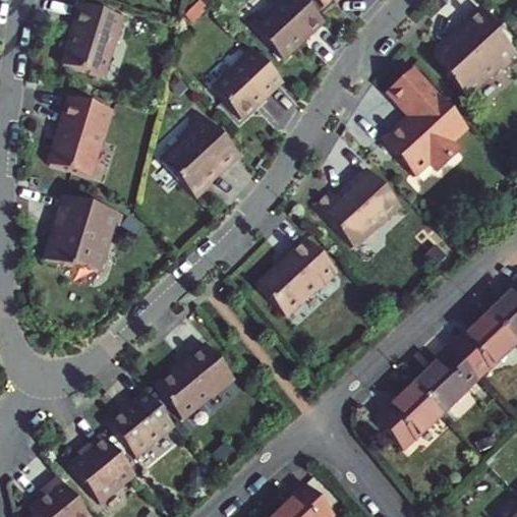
[(281,3),(255,26),(284,56),(308,33),(310,35),(327,19),(308,0),(278,0),(281,3)]
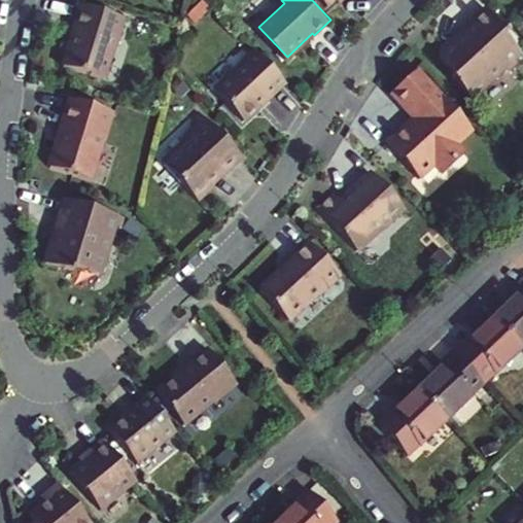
[(128,15),(82,2),(74,29),(76,30),(66,64),(105,75),(115,42),(119,43),(128,15)]
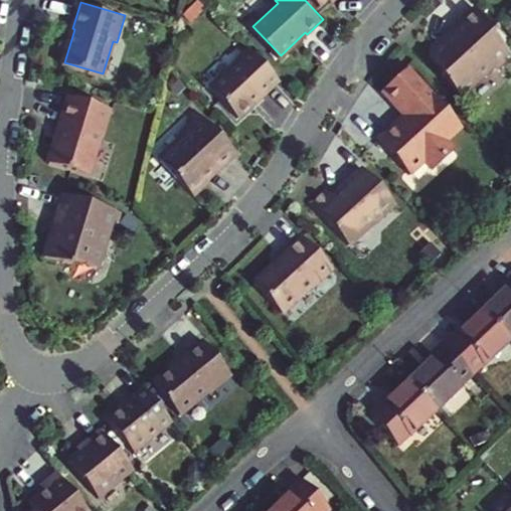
[(500,29),(479,6),(456,27),(459,31),(449,41),(441,41),(434,41),(433,53),(444,65),(444,72),(465,95),(494,67),(495,68),(499,68),(506,61),(506,57),(506,56),(509,53),(492,36),(500,29)]
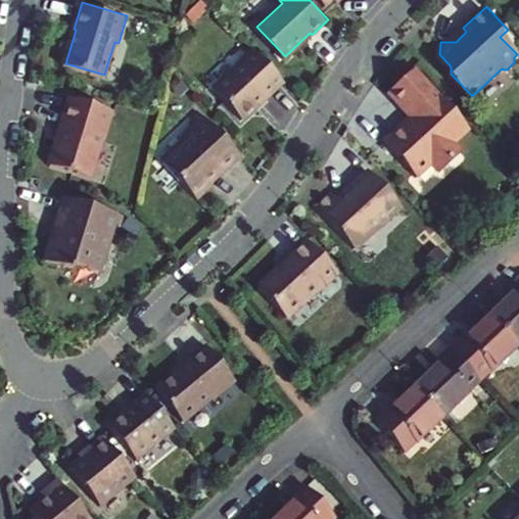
[(463,28),(447,42),(456,42),(466,32),(463,28)]
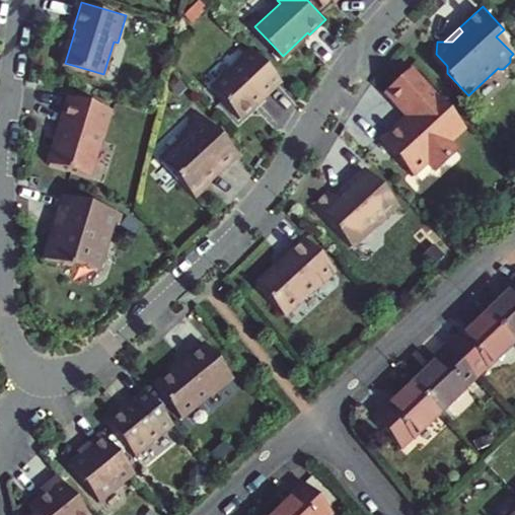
[(285,80),(252,46),(236,61),(239,64),(215,87),(242,117),(267,94),(269,95),(285,80)]
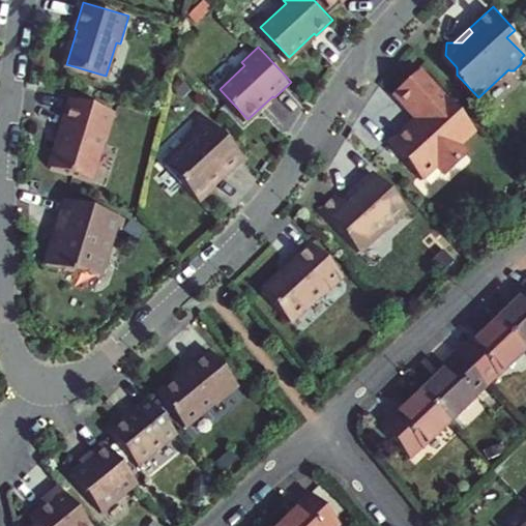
[(420,66),(395,90),(418,116),(422,120),(415,127),(411,122),(391,141),(424,176),(439,162),(446,169),(468,149),(461,141),(476,126),(465,114),(457,105),(420,66)]
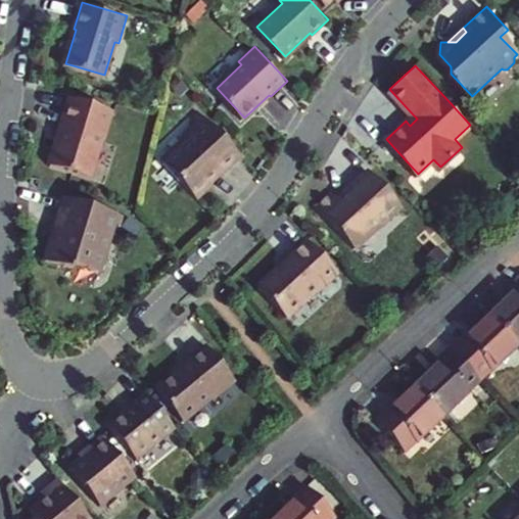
[(115,108),(71,94),(61,124),(63,125),(51,163),(91,175),(102,137),(106,138),(115,108)]
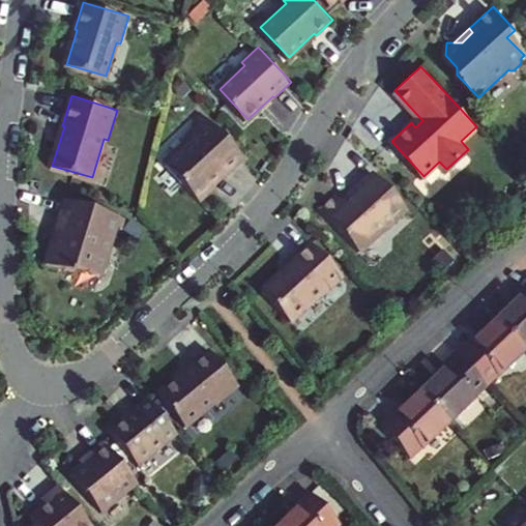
[(460,101),(457,105),(465,114),(468,111),(460,101)]
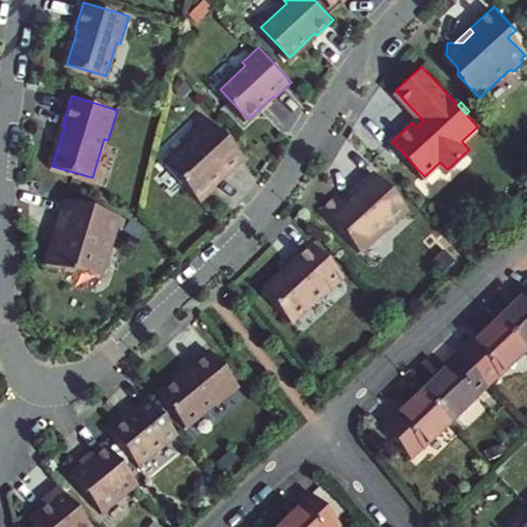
[(195,116),(200,122),(209,115),(203,109),(195,116)]
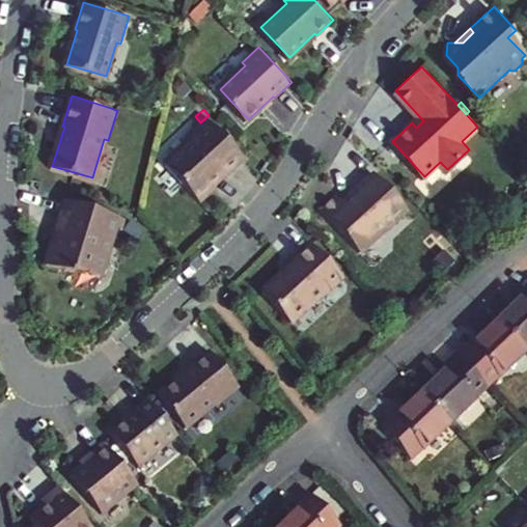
[(192,139),(167,163),(203,201),(219,187),(216,183),(213,179),(222,170),(225,174),(246,156),(209,115),(200,122),(188,135),(192,139)]
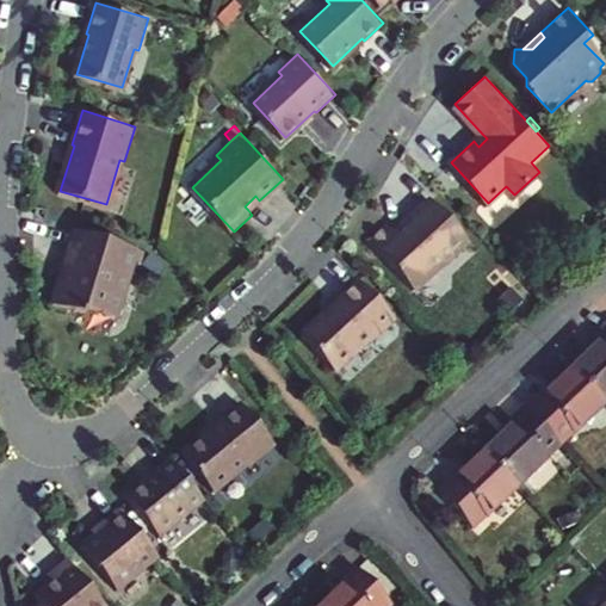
[(482,134),(474,141),(478,147),(487,138),(482,134)]
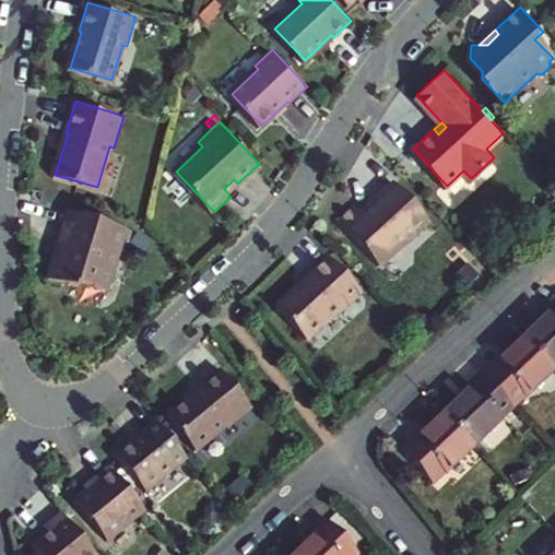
[(234,179),(224,189),(227,192),(237,184),(234,179)]
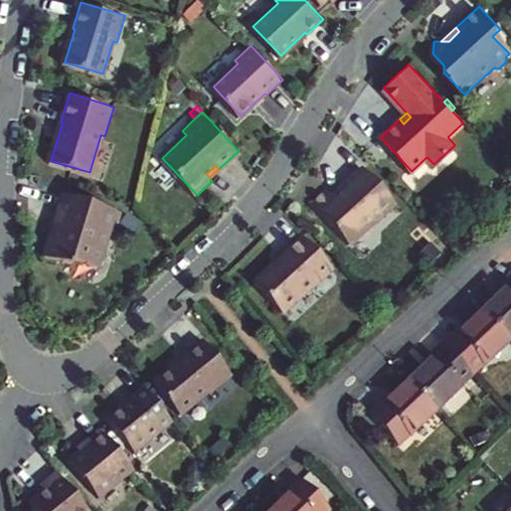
[(328,186),(313,201),(350,241),(375,218),(378,221),(399,202),(365,166),(345,185),(348,188),(338,197),(335,194),(328,186)]
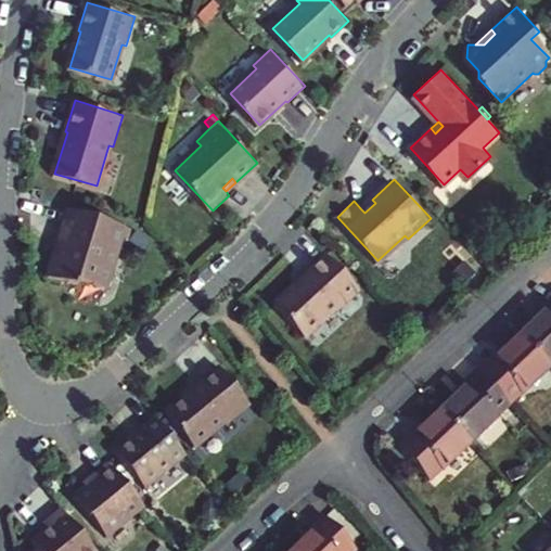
[(372,200),(361,209),(364,213),(375,203),(372,200)]
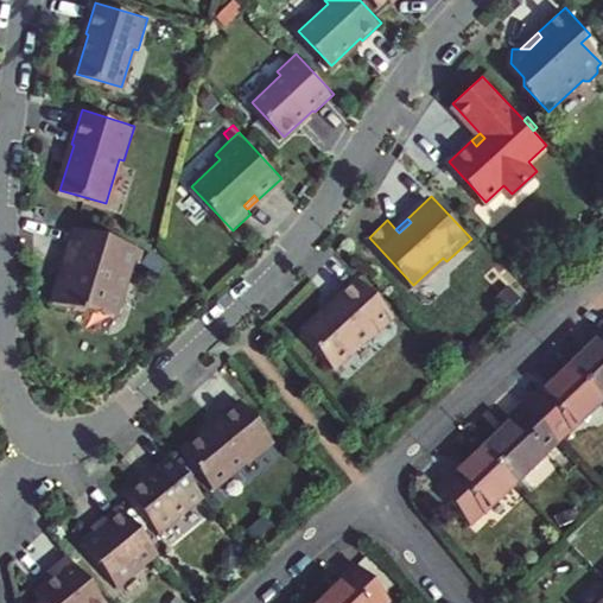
[(139,246),(78,228),(69,258),(75,259),(70,274),(65,272),(56,302),(88,311),(89,305),(118,313),(135,258),(139,246)]
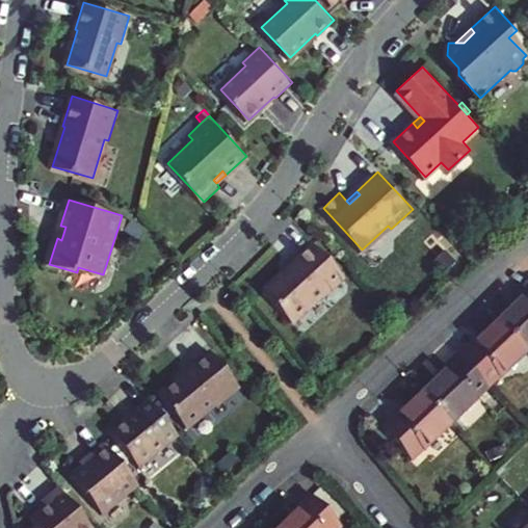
[(129,217),(122,215),(119,226),(126,228),(129,217)]
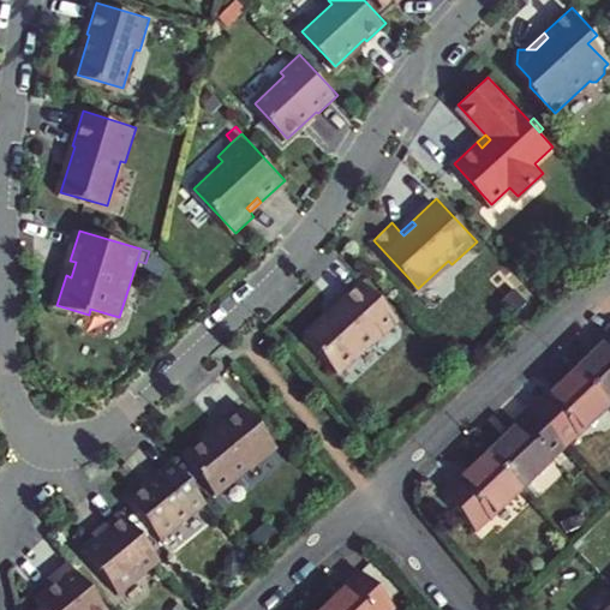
[(76,262),(70,261),(66,275),(71,277),(76,262)]
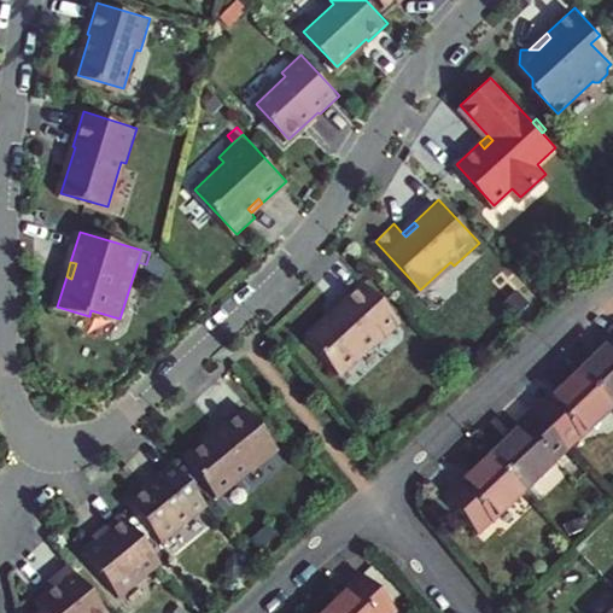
[(366,280),(342,303),(343,304),(308,337),(340,372),(375,340),(379,344),(403,321),(366,280)]
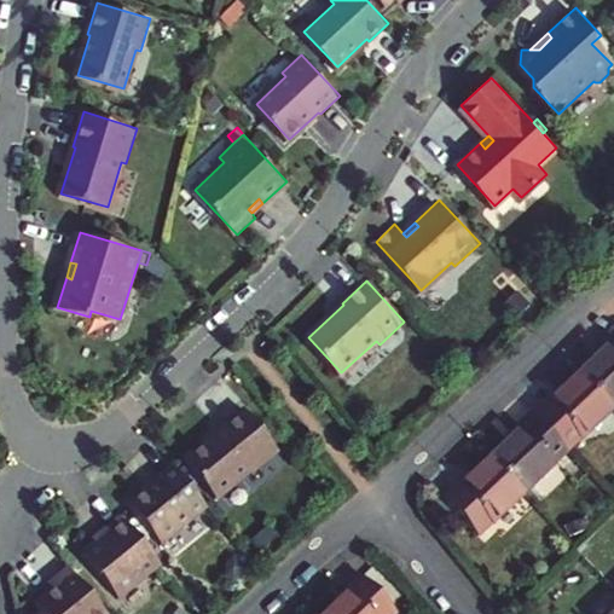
[(613,406),(613,332),(603,343),(608,348),(581,372),(613,406)]
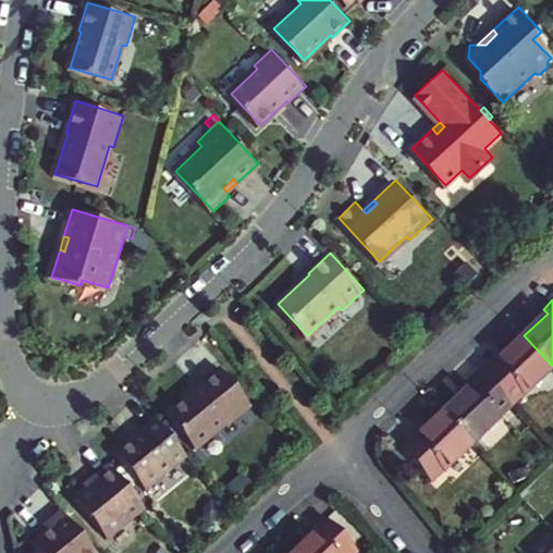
[(503,345),(479,368),(511,403),(552,366),(524,335),(507,351),(503,345)]
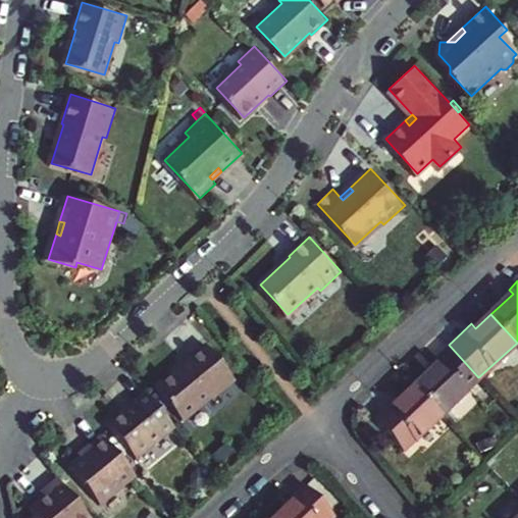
[(238,378),(208,342),(186,360),(188,361),(158,386),(184,417),(213,394),(216,397),(238,378)]
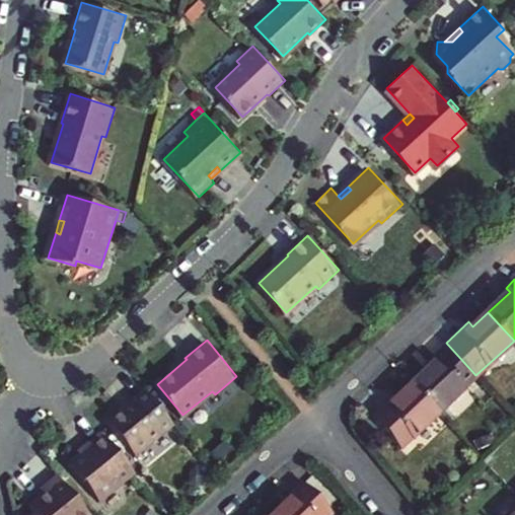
[(437,411),(475,375),(446,343),(434,354),(438,359),(412,383),(437,411)]
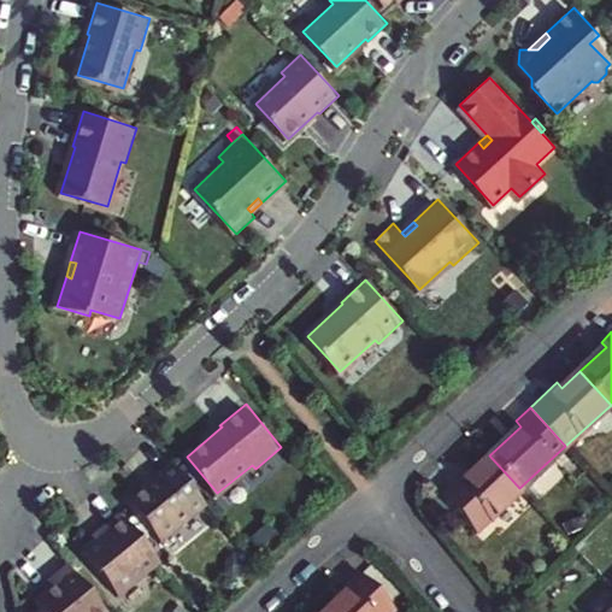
[(481,523),(519,488),(489,455),(469,474),(464,469),(446,484),(481,523)]
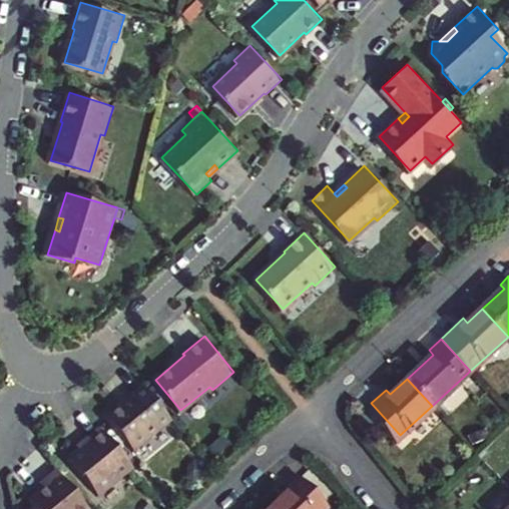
[(171,415),(143,381),(105,413),(133,446),(171,415)]
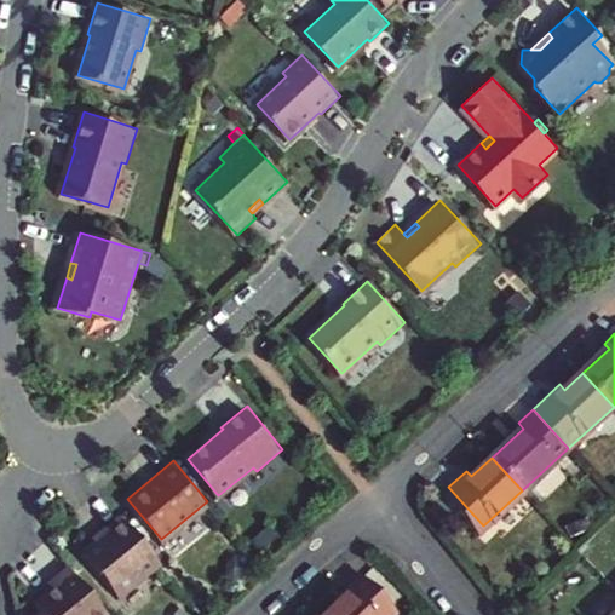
[(98,539),(84,551),(120,596),(162,562),(122,512),(103,528),(107,532),(98,539)]
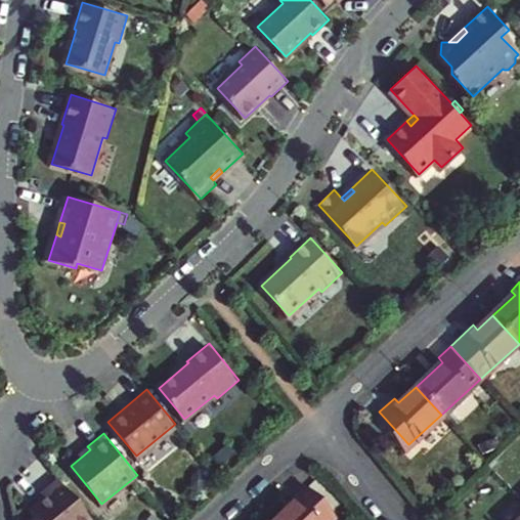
[(80,451),(83,456),(90,449),(87,446),(80,451)]
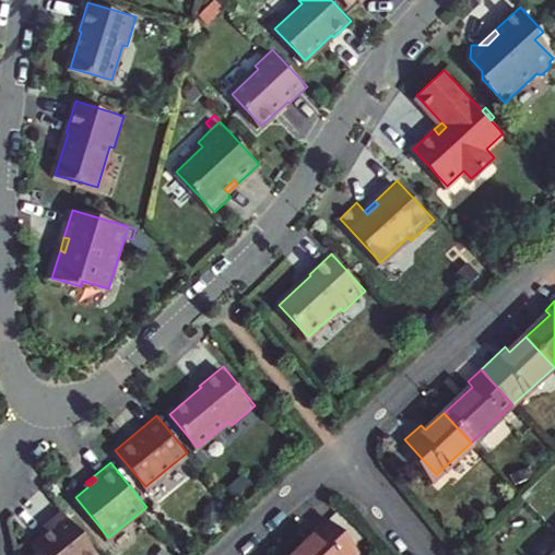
[(98,554),(101,554),(63,509),(46,522),(51,528),(44,534),(34,542),(44,554),(98,554)]
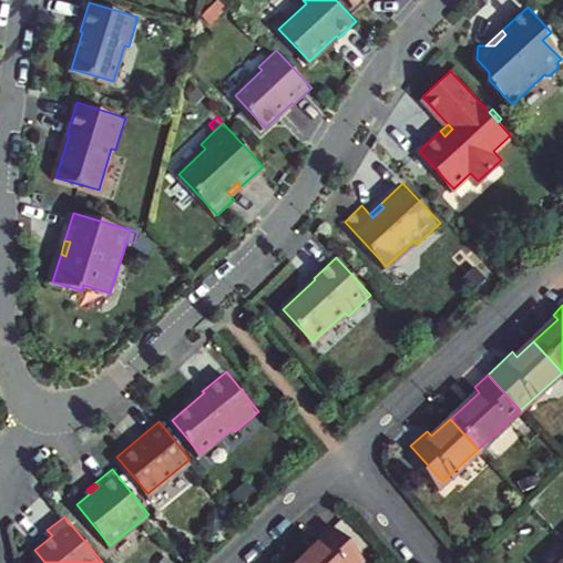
[(292,562),(354,562),(360,559),(328,523),(309,540),(313,544),(292,562)]
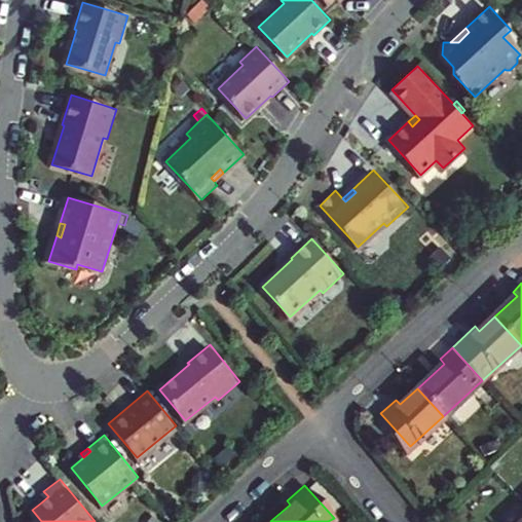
[(48,496),(43,491),(37,497),(41,502),(48,496)]
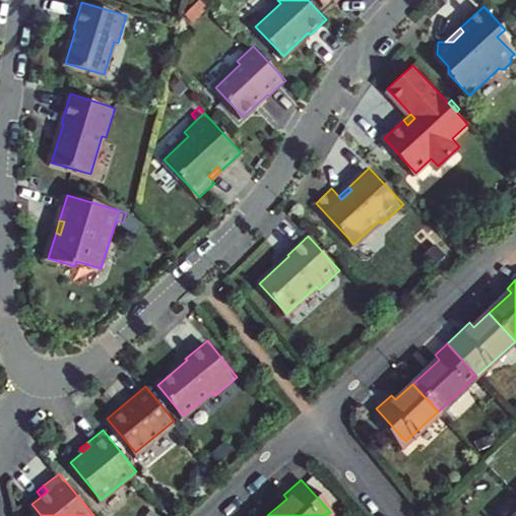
[(515,500),(496,515),(515,515),(515,500)]
